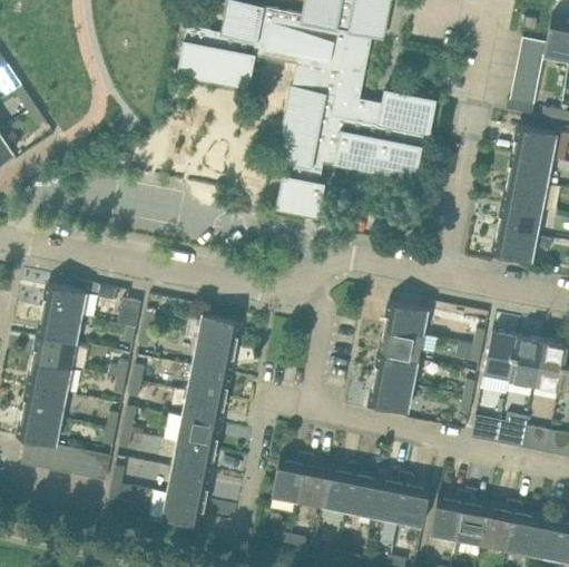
[(384,39),(391,2),(391,0),(305,0),(303,15),(228,0),(223,32),(188,26),(178,76),(248,90),(255,57),(296,65),(276,162),(296,166),(294,177),(284,175),(277,211),(317,218),(325,183),(320,182),(324,164),(415,182),(424,135),(429,136),(437,100),(385,90),(383,105),(360,100),(372,37),(384,39)]
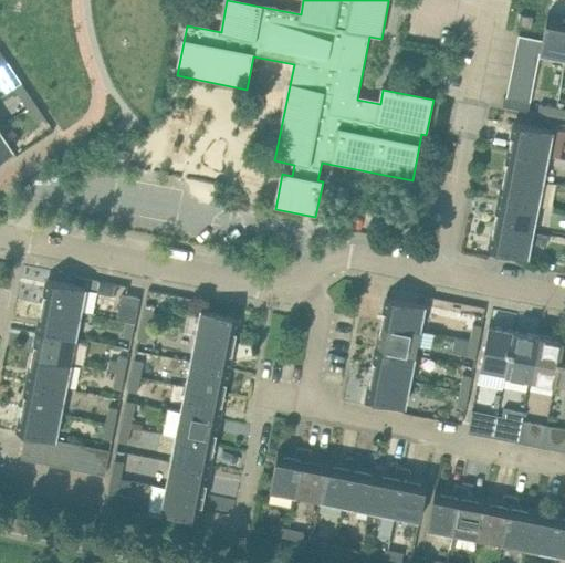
[(534,20),(521,17),(519,28),(532,31),(534,20)]
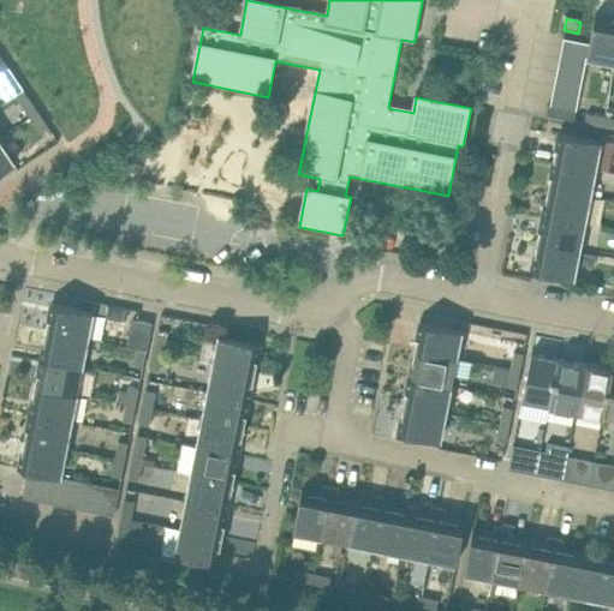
[(613,23),(596,19),(590,47),(588,60),(613,65),(613,23)]
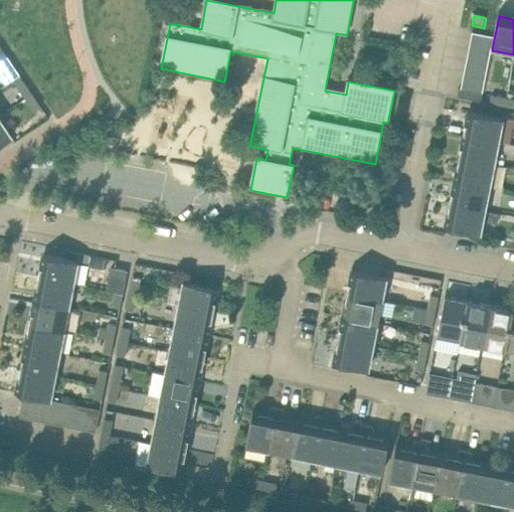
[(492,50),(494,39),(473,34),(470,46),(492,51),(492,50)]
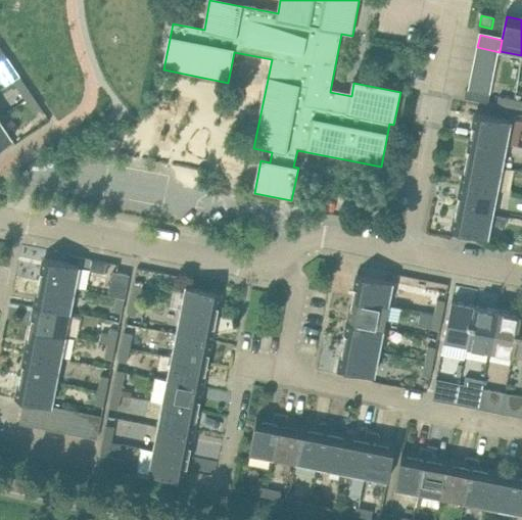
[(496,62),(500,52),(477,47),(475,58),(496,62)]
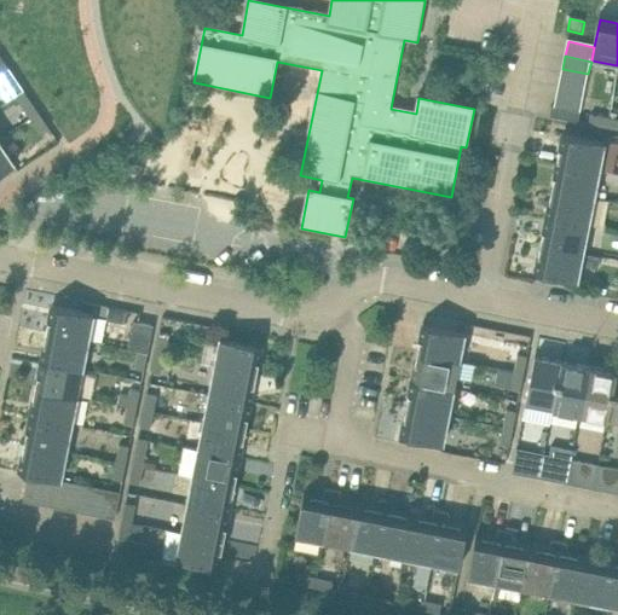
[(585,87),(588,74),(562,69),(560,82),(585,87)]
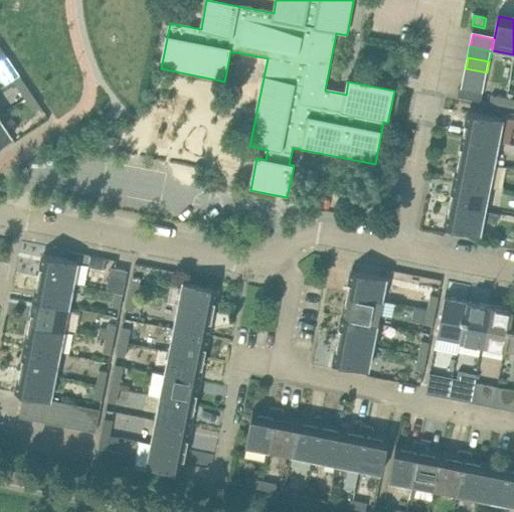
[(14,68),(1,77),(7,87),(14,82),(20,78),(16,71),(14,68)]
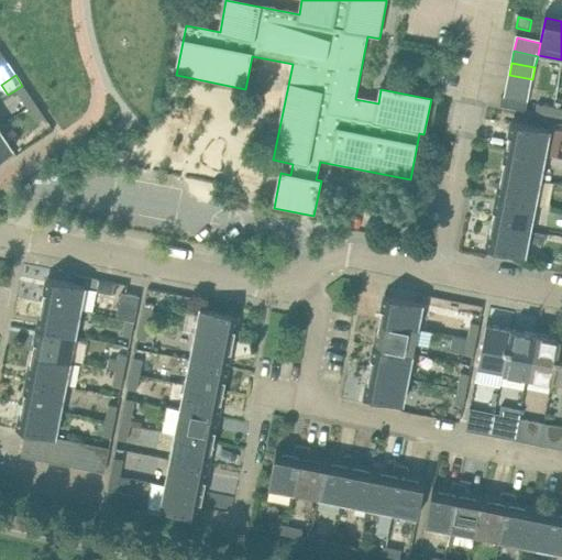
[(530,91),(532,79),(509,75),(507,87),(530,91)]
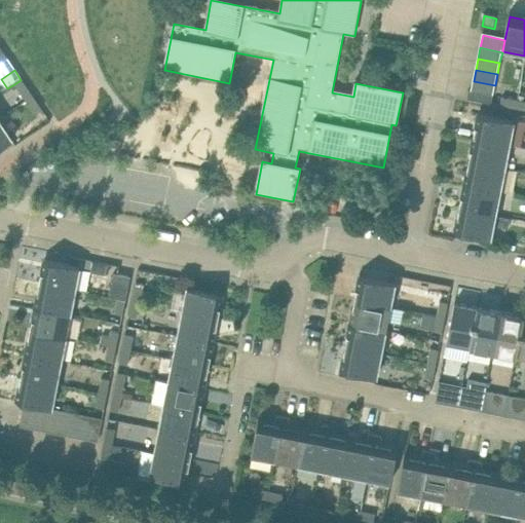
[(493,98),(495,85),(474,81),(472,92),(493,98)]
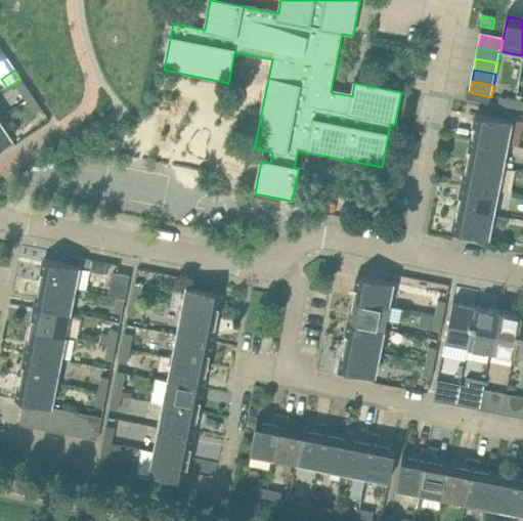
[(25,86),(18,90),(27,103),(34,98),(25,86)]
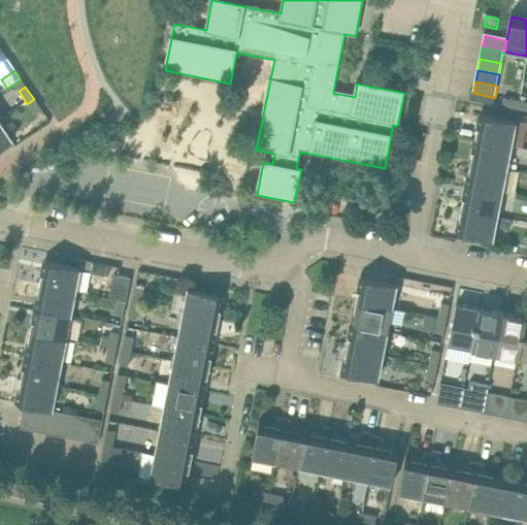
[(495,98),(473,93),(470,93),(469,101),(493,106),(495,98)]
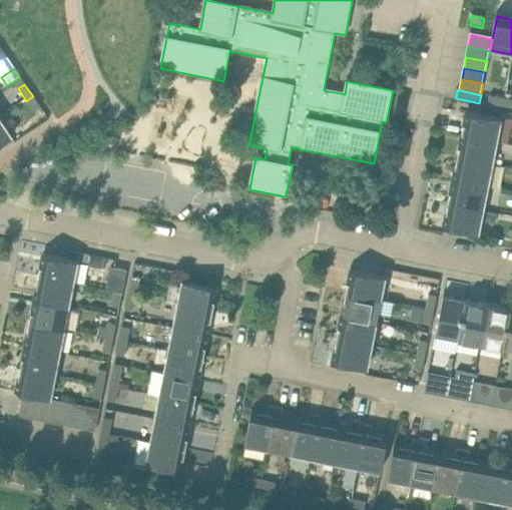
[(41,108),(33,96),(26,101),(34,113),(41,108)]
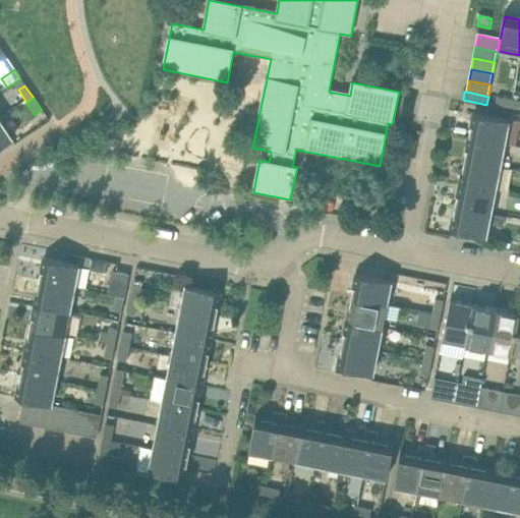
[(511,109),(512,102),(498,99),(496,107),(511,109)]
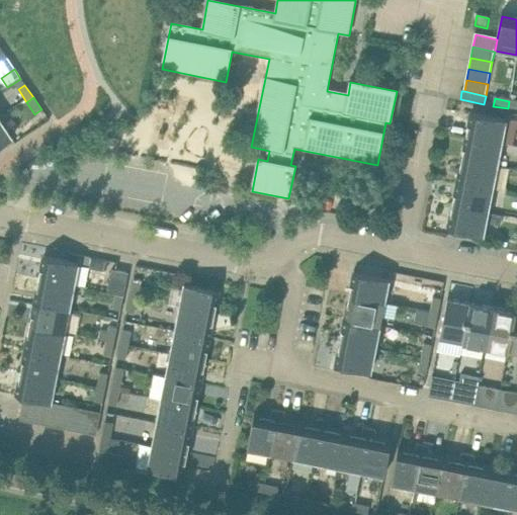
[(516,102),(509,101),(508,108),(516,110),(516,102)]
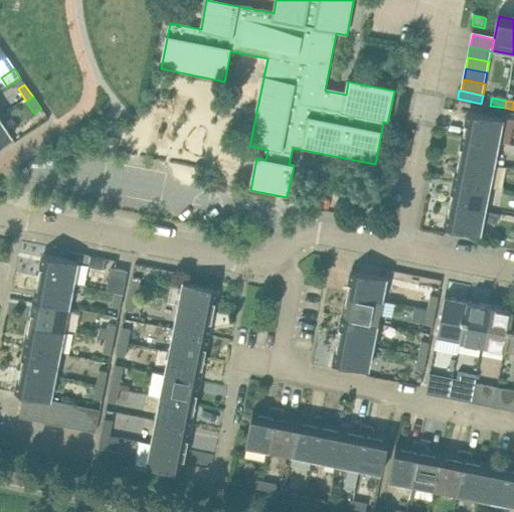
[(469,114),(465,137),(499,144),(503,120),(469,114)]
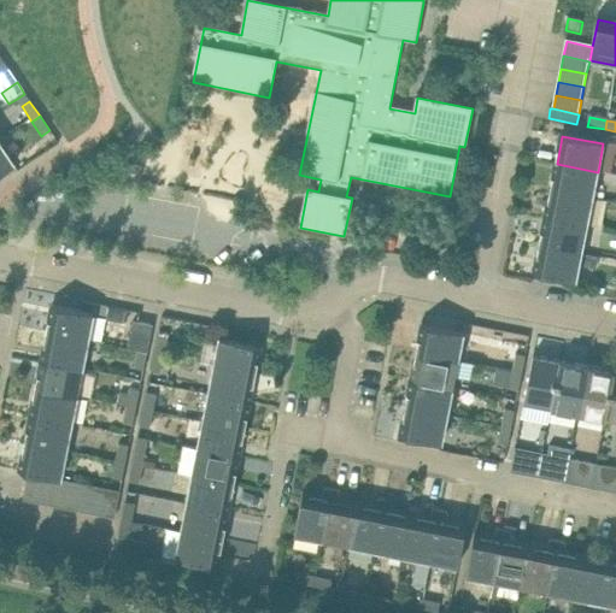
[(0,176),(15,166),(0,143),(0,176)]
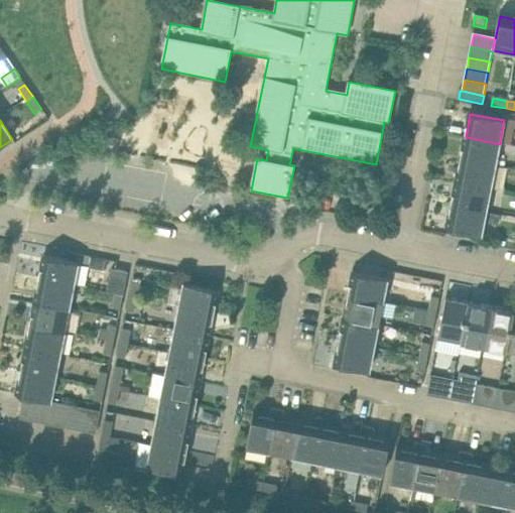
[(495,167),(500,144),(466,137),(461,160),(495,167)]
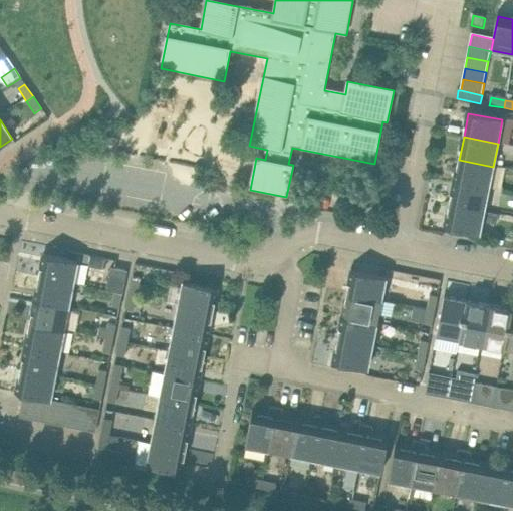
[(489,190),(493,167),(459,160),(455,183),(489,190)]
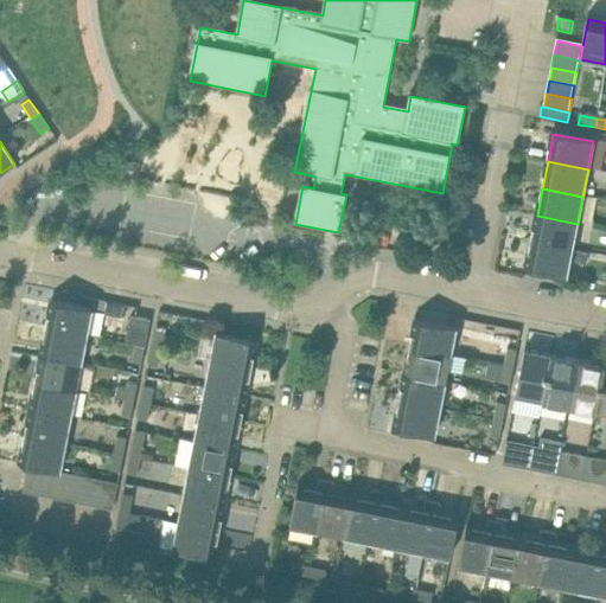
[(572,250),(578,224),(537,216),(531,243),(572,250)]
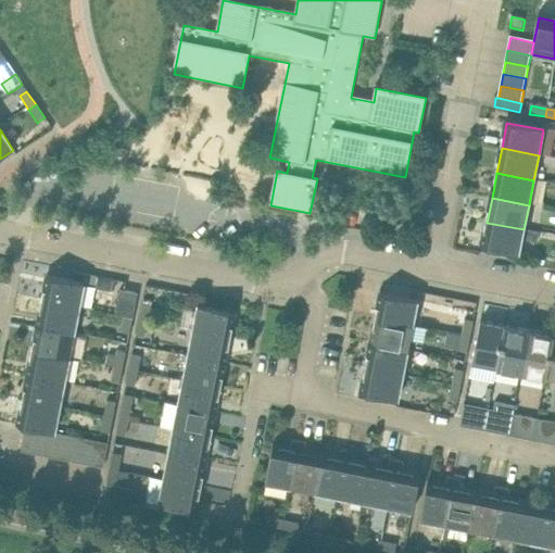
[(518,254),(524,229),(487,223),(481,248),(518,254)]
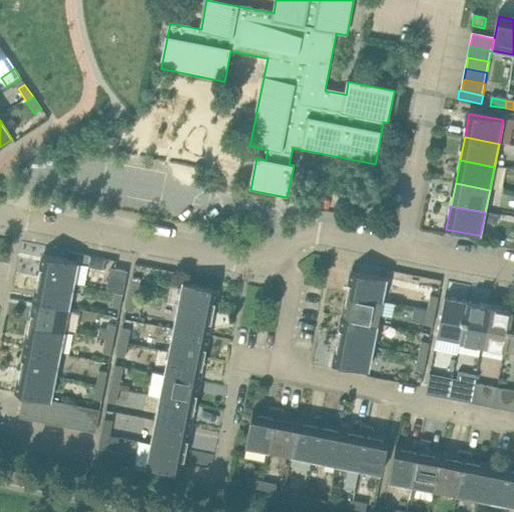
[(74,283),(78,264),(89,266),(91,258),(70,253),(68,262),(44,257),(39,281),(73,287),(74,283)]
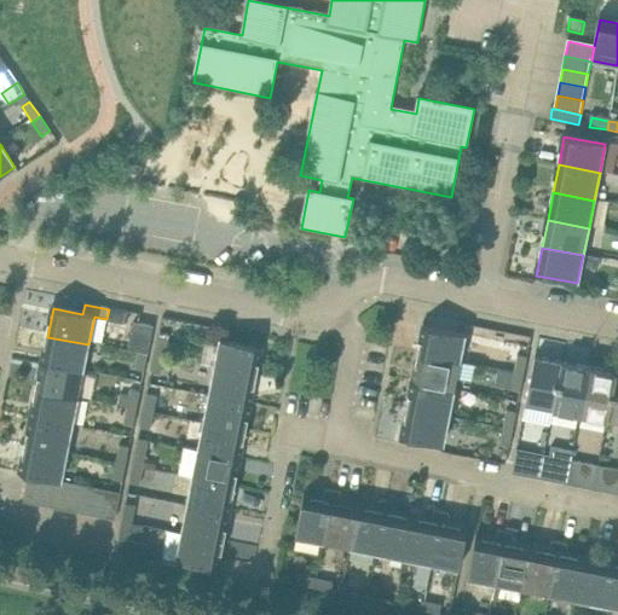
[(107,319),(107,321),(123,325),(126,312),(109,309),(107,319)]
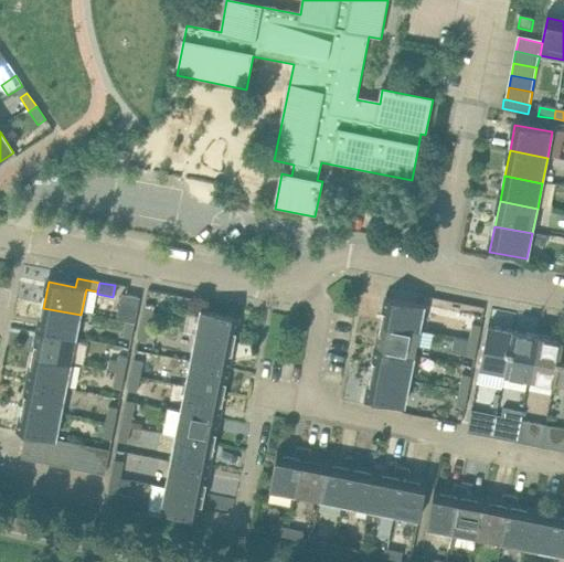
[(117,321),(127,322),(136,325),(140,299),(123,296),(117,321)]
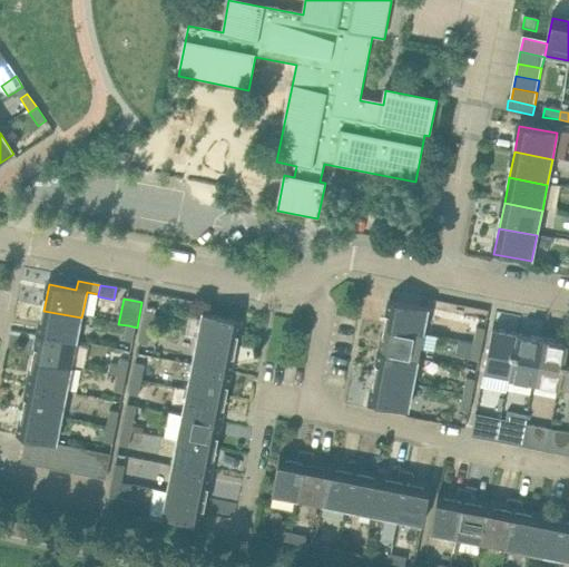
[(429,309),(391,302),(385,328),(423,335),(429,309)]
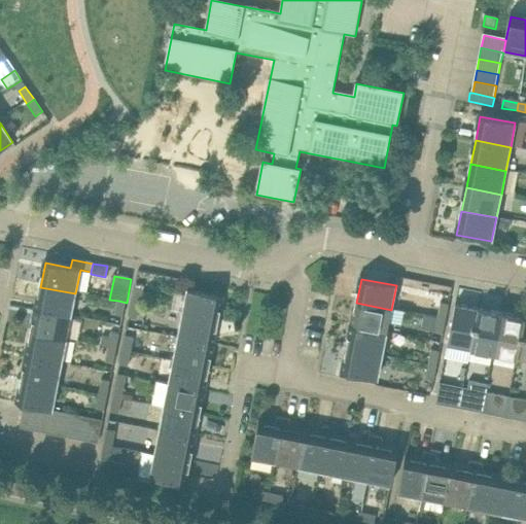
[(71,317),(75,293),(40,287),(36,310),(71,317)]
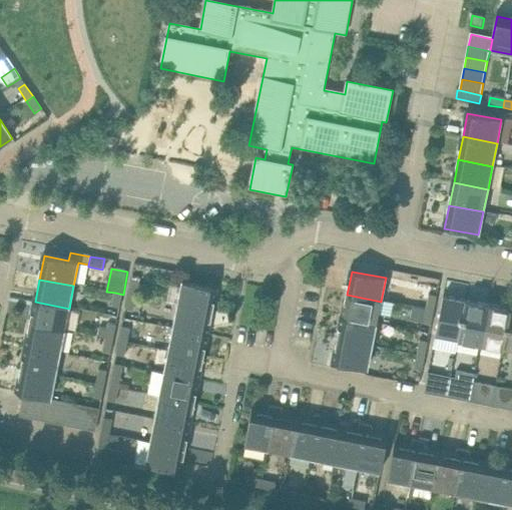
[(139,285),(131,283),(129,297),(136,299),(139,285)]
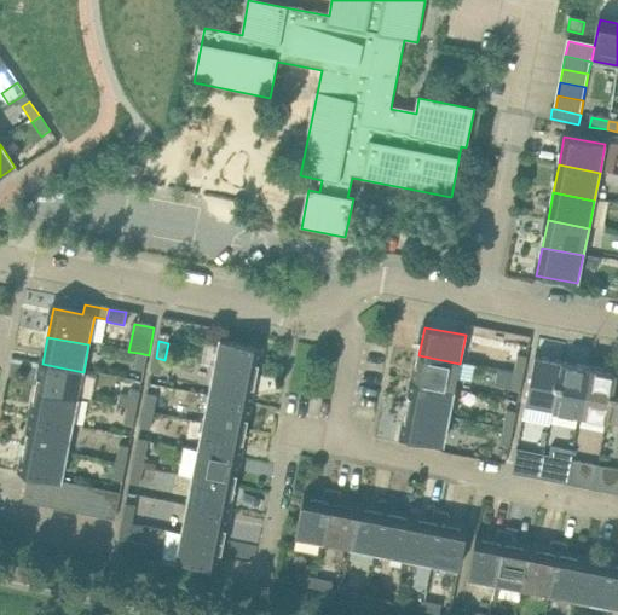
[(221,341),(220,343),(207,341),(202,364),(215,366),(215,370),(256,378),(261,349),(221,341)]
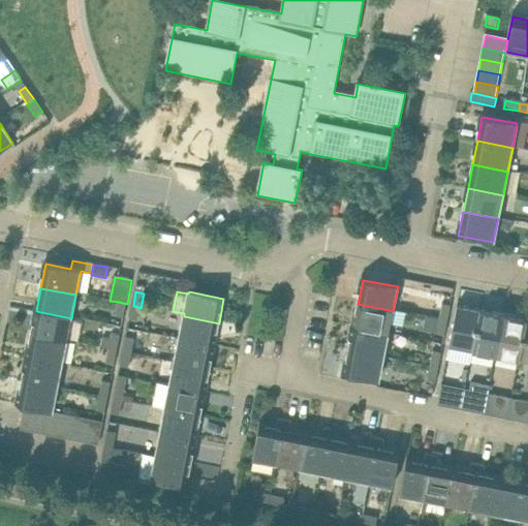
[(124,320),(127,304),(119,302),(116,318),(124,320)]
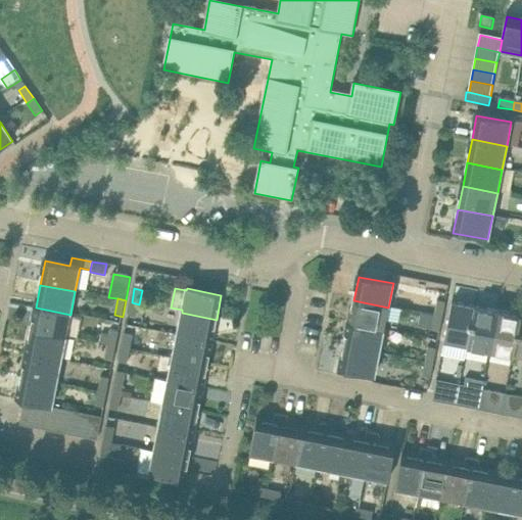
[(383,331),(388,308),(353,300),(348,324),(383,331)]
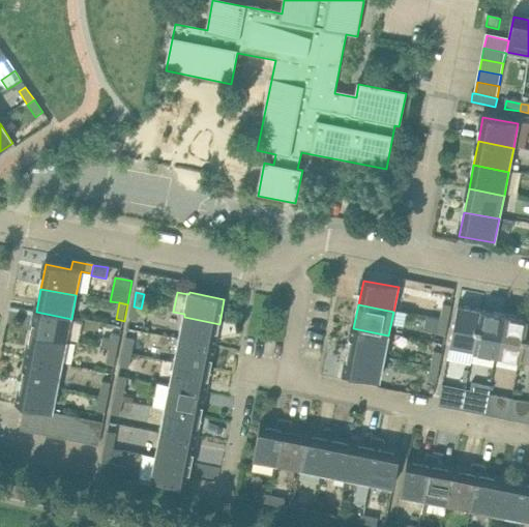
[(139,323),(141,309),(134,306),(130,322),(139,323)]
